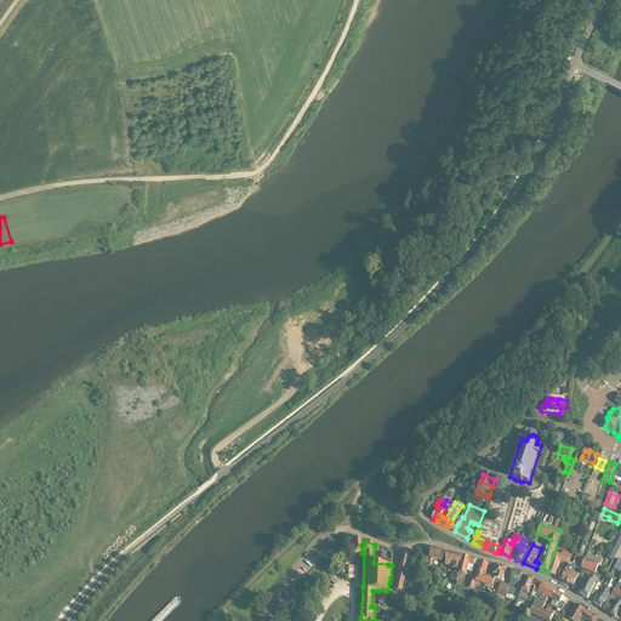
[(427,568),(427,570),(431,571),(433,564),(432,564),(433,560),(443,562),(445,552),(433,550),(431,554),(431,556),(429,559),(428,567),(427,567),(427,568)]
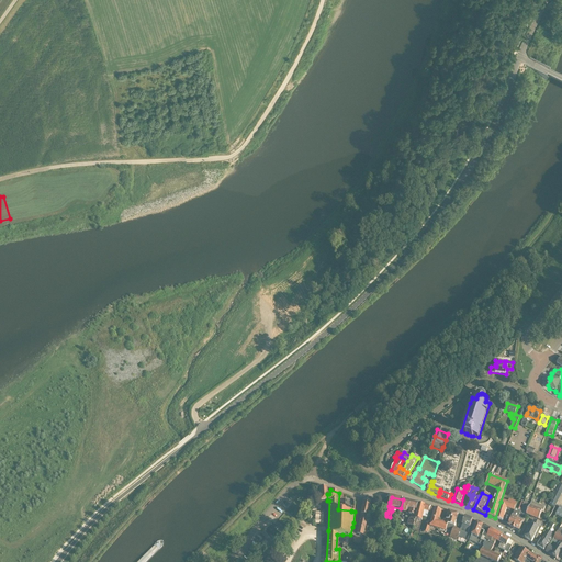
[(502,501),(496,519),(503,521),(507,508),(514,510),(517,503),(509,499),(508,503),(502,501)]
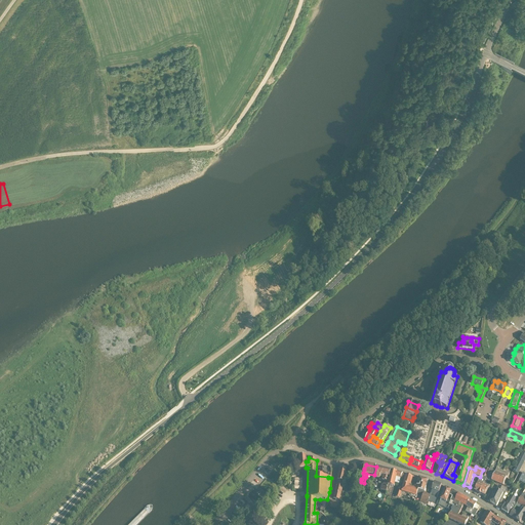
[(335,499),(334,502),(338,503),(338,500),(341,491),(344,481),(346,469),(339,468),(334,493),(333,498),(335,499)]
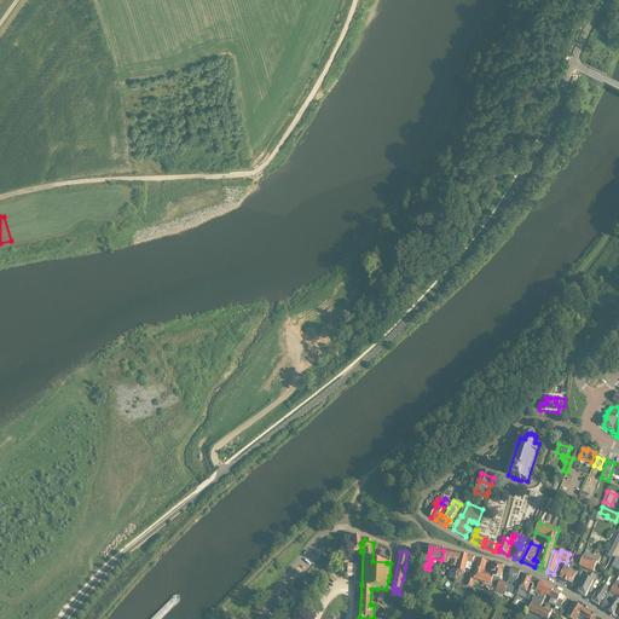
[(449,563),(452,563),(451,567),(453,567),(453,571),(451,571),(450,578),(456,580),(458,572),(458,568),(462,555),(446,553),(445,560),(444,563),(449,565),(449,563)]
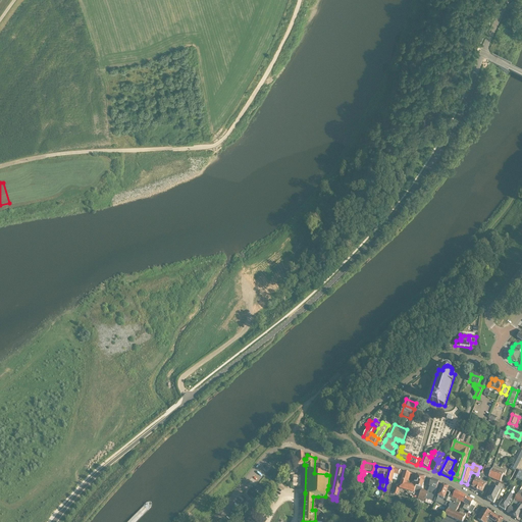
[(494,480),(500,468),(493,466),(488,478),(494,480)]
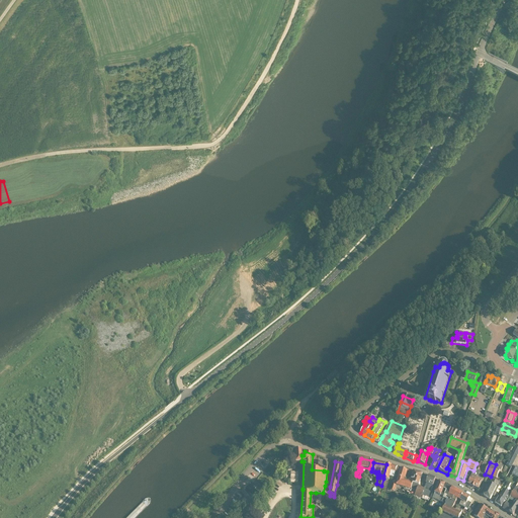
[(392,470),(396,471),(398,467),(389,465),(386,464),(383,476),(383,479),(389,480),(392,470)]
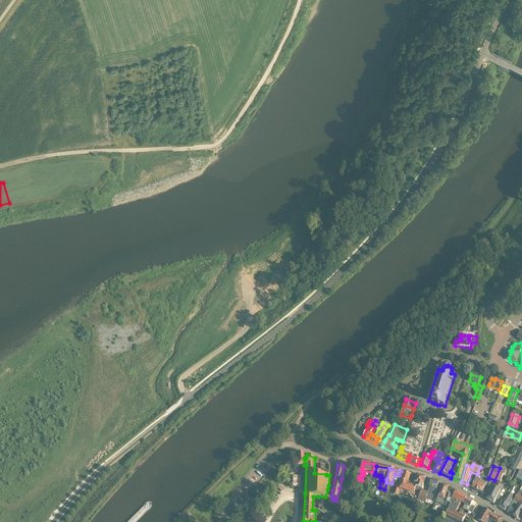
[(500,468),(494,480),(501,483),(504,476),(505,476),(507,471),(500,468)]
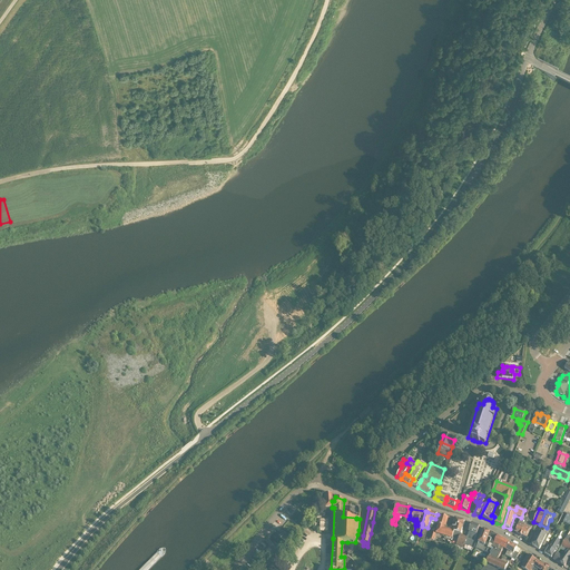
[(521,519),(517,532),(516,533),(520,536),(521,537),(527,522),(530,513),(527,512),(524,517),(526,518),(524,520),(521,519)]
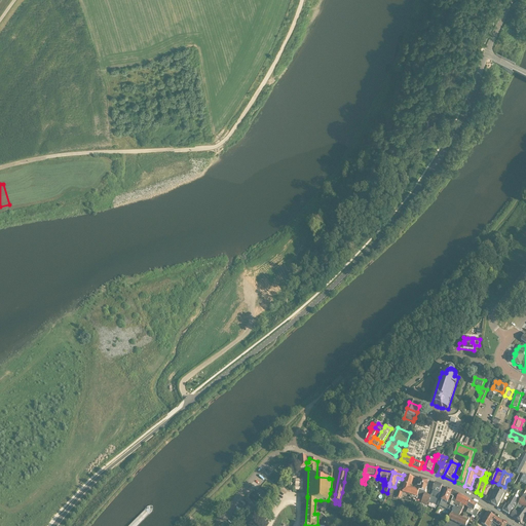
[(486,482),(481,495),(482,495),(486,497),(490,489),(492,484),(489,483),(492,475),(489,474),(486,482)]
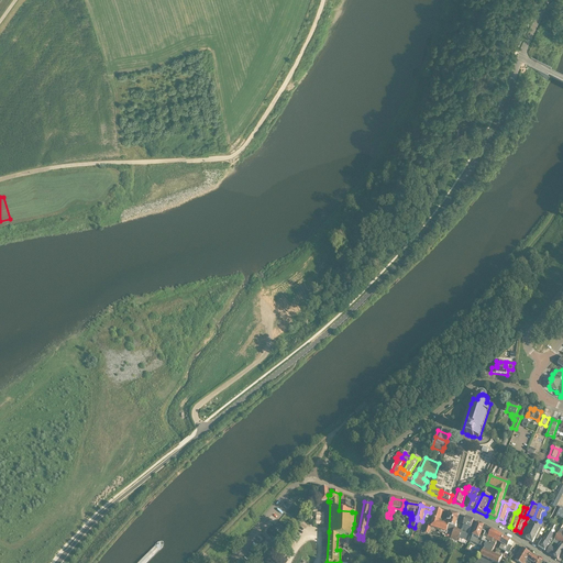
[(449,525),(445,525),(444,523),(440,522),(443,511),(437,509),(431,525),(432,525),(431,528),(441,530),(440,532),(446,534),(446,532),(449,525)]
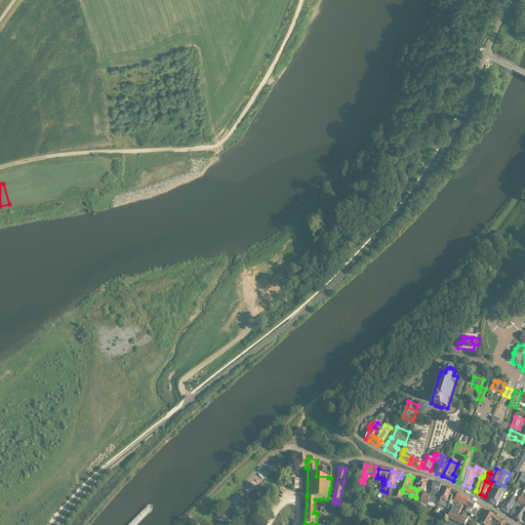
[(423,491),(425,492),(428,480),(422,479),(419,478),(419,479),(418,478),(417,481),(418,482),(417,486),(416,486),(415,489),(418,489),(416,496),(421,497),(423,491)]
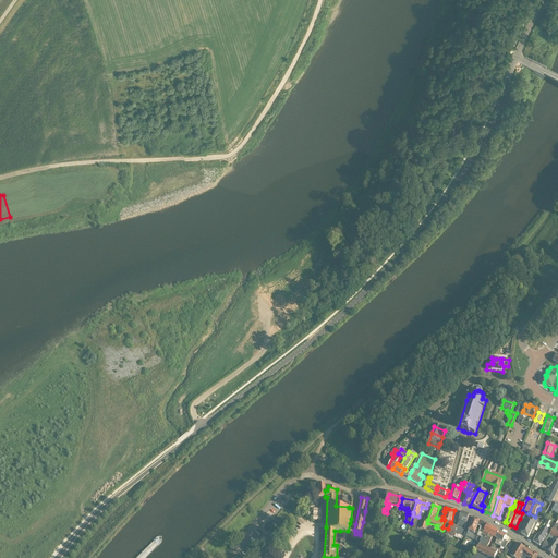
[(456,534),(460,535),(463,528),(464,528),(465,523),(466,524),(470,516),(462,513),(459,521),(457,528),(455,534),(456,534)]
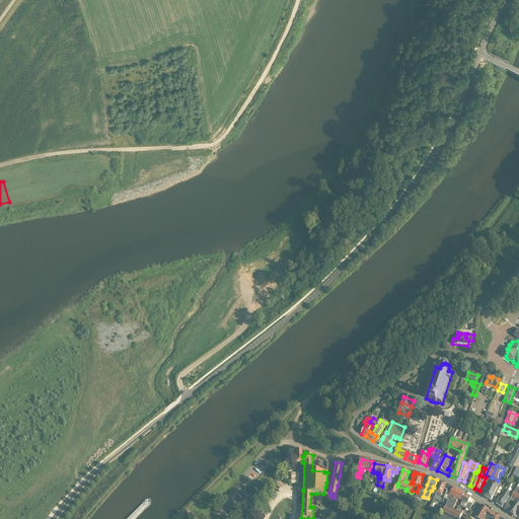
[(497,490),(499,491),(501,487),(499,486),(500,484),(494,480),(492,486),(498,488),(497,490)]
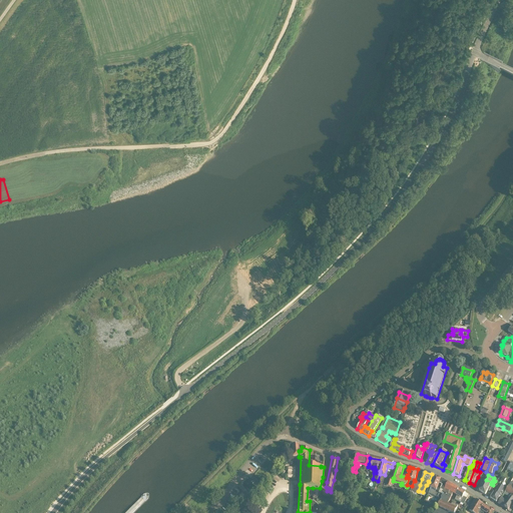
[(439,485),(443,486),(445,481),(435,477),(434,480),(433,483),(432,485),(432,486),(431,488),(430,489),(431,489),(429,494),(434,496),(438,498),(440,492),(437,491),(439,485)]
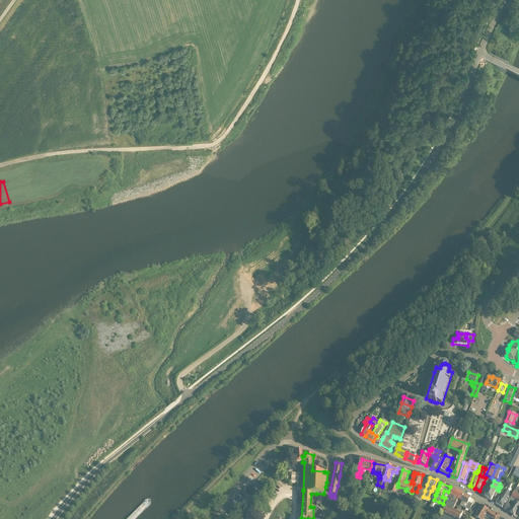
[(492,501),(492,500),(494,500),(499,491),(497,490),(498,488),(492,486),(491,485),(485,497),(492,501)]
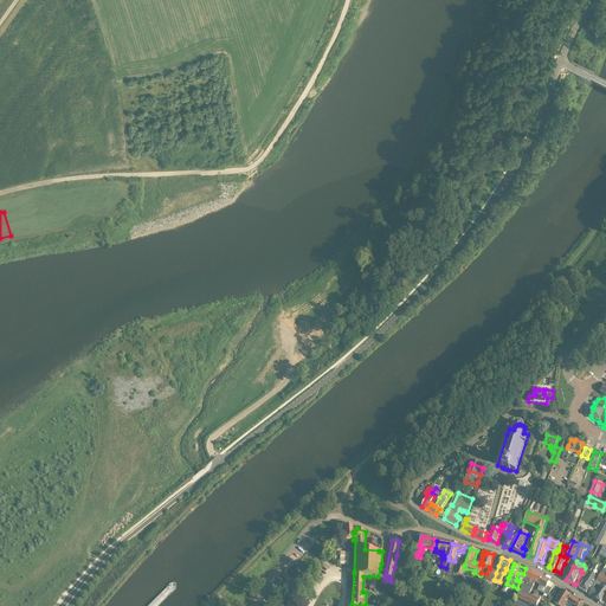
[(520,581),(517,588),(520,590),(520,587),(521,588),(529,571),(526,568),(523,574),(520,581)]
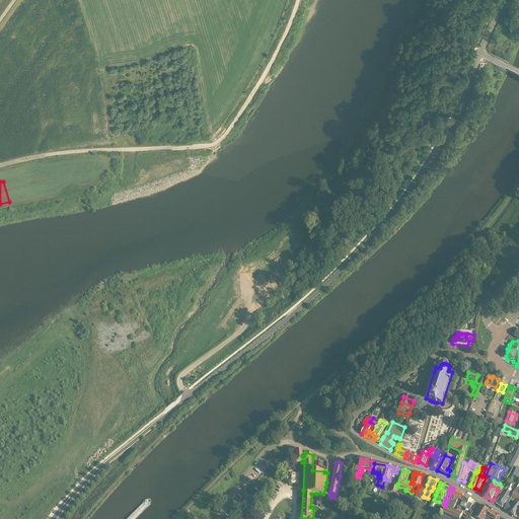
[(513,508),(507,505),(504,510),(514,516),(517,512),(518,508),(518,487),(518,489),(517,488),(513,495),(511,498),(517,502),(513,508)]
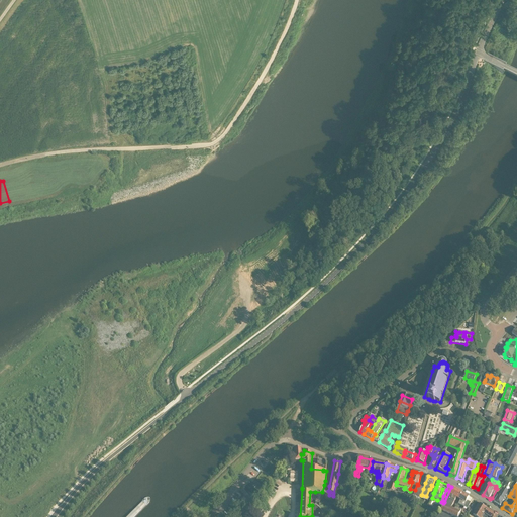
[(423,489),(417,486),(414,495),(420,498),(421,495),(423,489)]
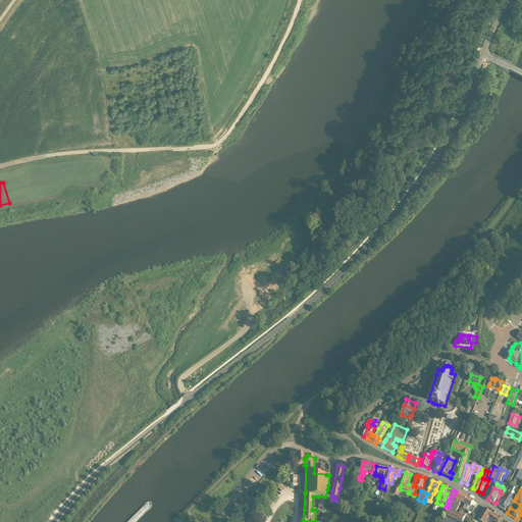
[(450,508),(449,511),(456,514),(461,503),(464,505),(467,498),(465,496),(456,491),(449,507),(449,508),(450,508)]
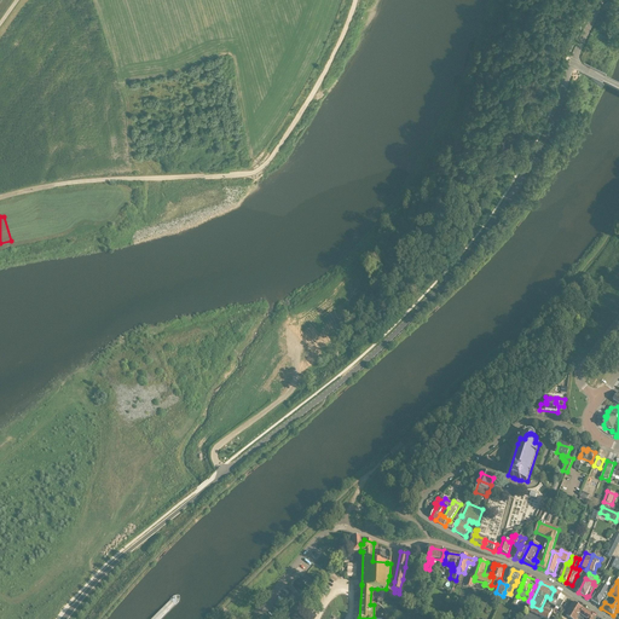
[(605,602),(609,594),(612,590),(609,589),(602,585),(600,588),(593,602),(601,608),(605,602)]
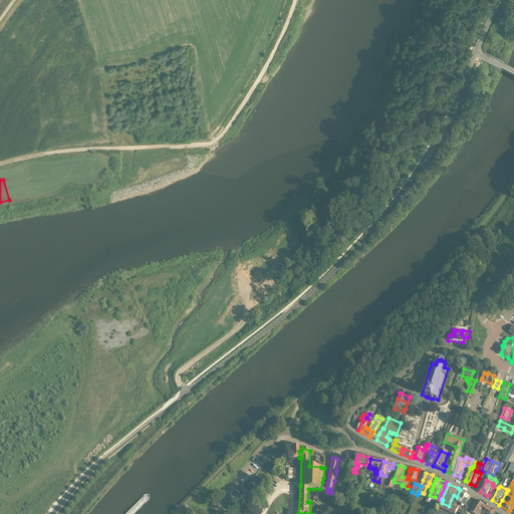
[(464,498),(466,494),(460,490),(457,497),(458,497),(456,501),(465,506),(466,503),(468,500),(464,498)]
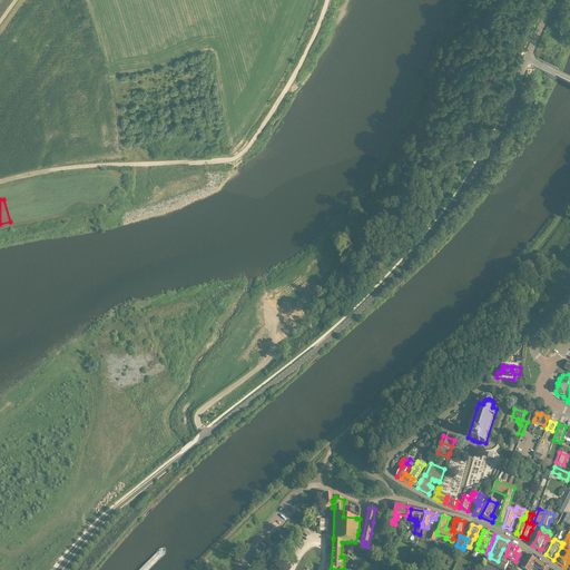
[(531,569),(533,567),(537,561),(530,556),(522,568),(524,569),(531,569)]
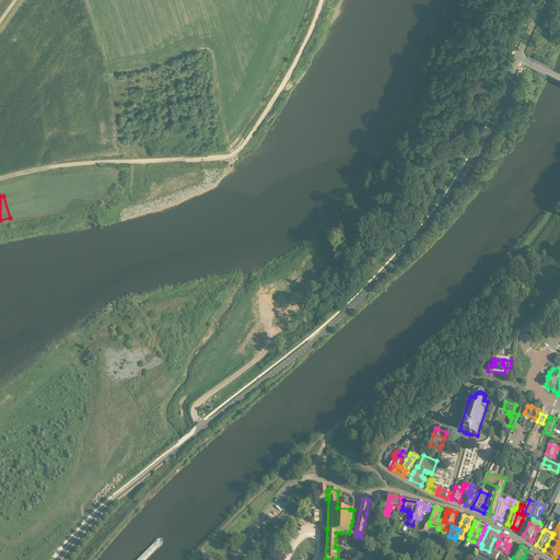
[(478,553),(491,559),(496,559),(500,552),(493,550),(492,552),(489,551),(481,548),(478,553)]
